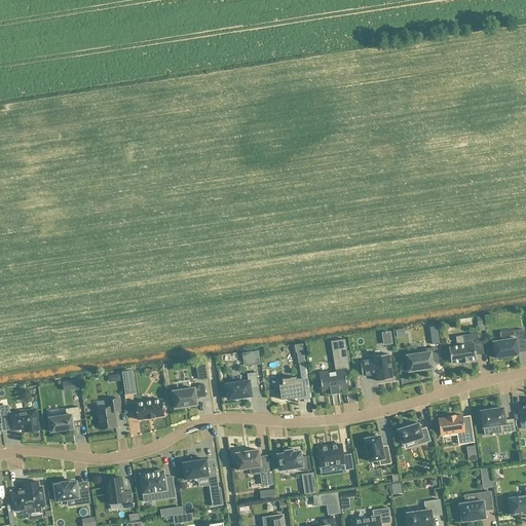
[(525,346),(523,331),(514,332),(515,339),(492,343),(494,360),(518,355),(517,348),(525,346)]
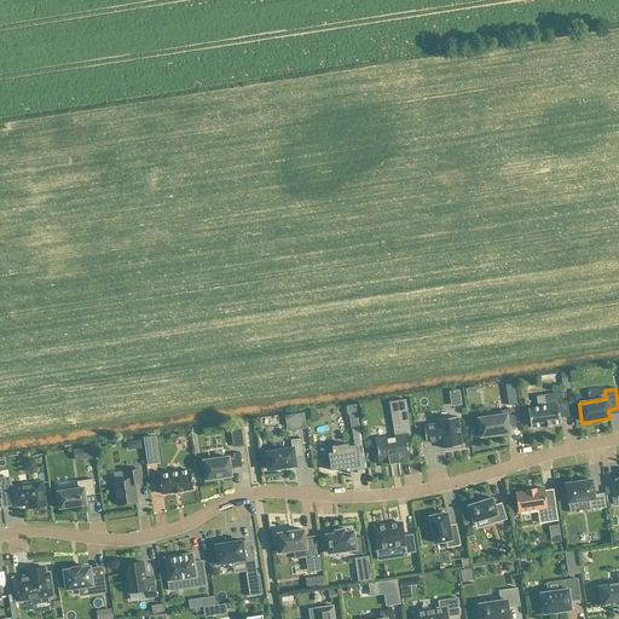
[(560,424),(557,408),(566,405),(565,394),(551,395),(553,406),(527,410),(527,411),(526,411),(527,422),(530,422),(531,428),(531,429),(542,427),(543,428),(551,427),(551,426),(560,424)]
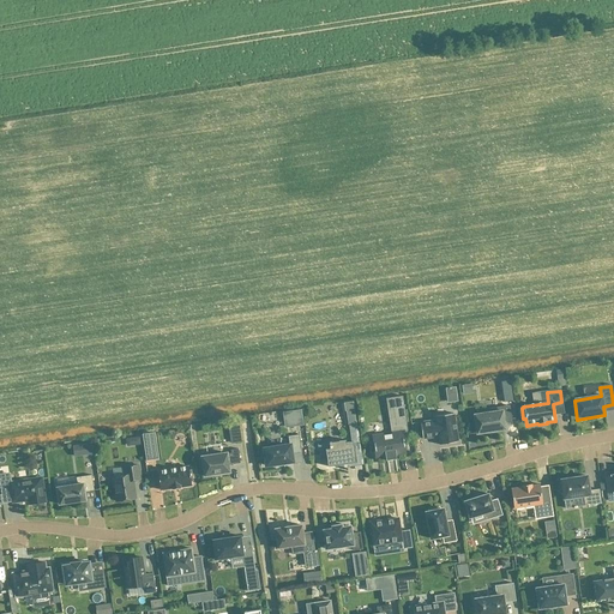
[(392,399),(396,427),(407,426),(402,397),(392,399)]
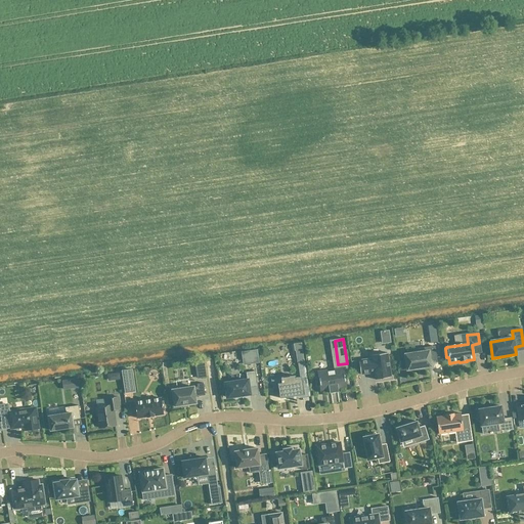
[(436,360),(434,348),(419,350),(419,353),(404,355),(405,361),(403,362),(404,370),(406,369),(406,372),(417,369),(422,369),(422,368),(431,367),(430,361),(436,360)]
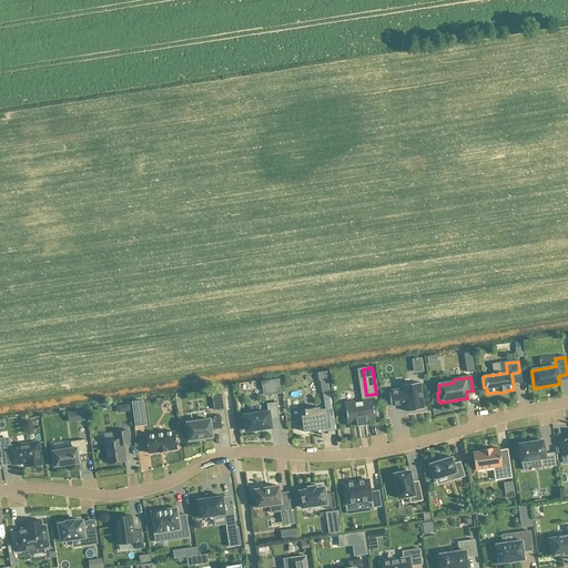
[(424,409),(419,384),(402,386),(403,389),(388,392),(391,407),(405,405),(406,413),(424,409)]
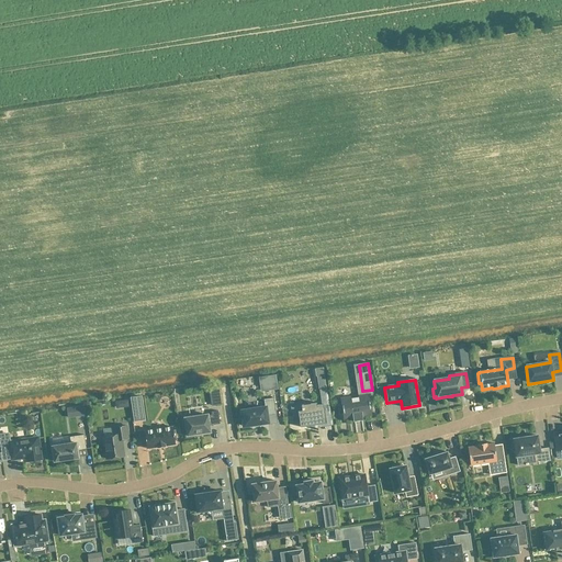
[(298,416),(291,417),(292,426),(299,425),(300,428),(317,426),(326,425),(325,418),(330,417),(326,390),(318,391),(319,396),(321,406),(316,406),(316,404),(301,406),(302,412),(298,413),(298,416)]
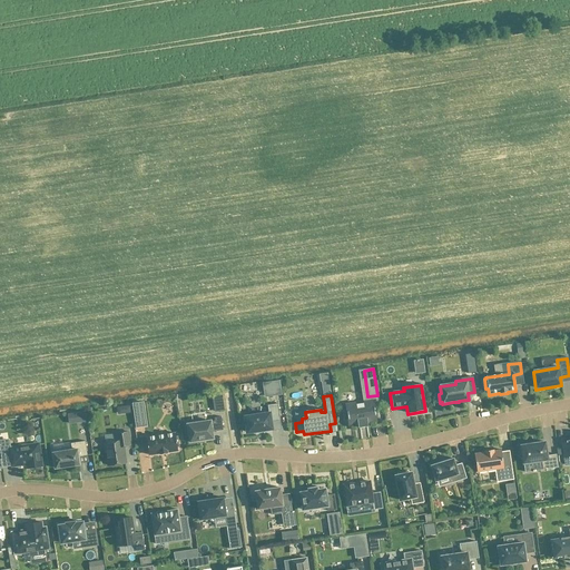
[(147,429),(144,403),(133,405),(136,430),(147,429)]
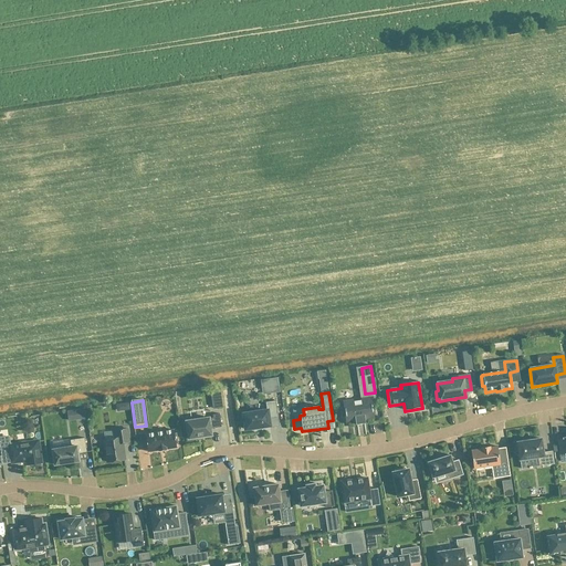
[(355,421),(356,426),(365,425),(364,420),(373,419),(370,400),(344,404),(344,409),(341,409),(342,418),(346,418),(346,422),(355,421)]
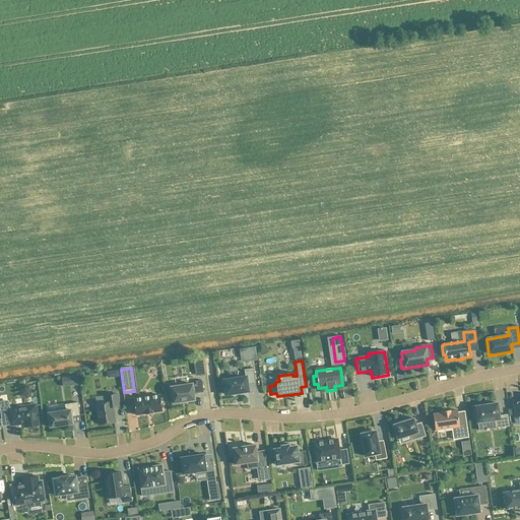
[(222,381),(224,395),(248,392),(247,386),(255,384),(253,369),(244,371),(245,378),(222,381)]
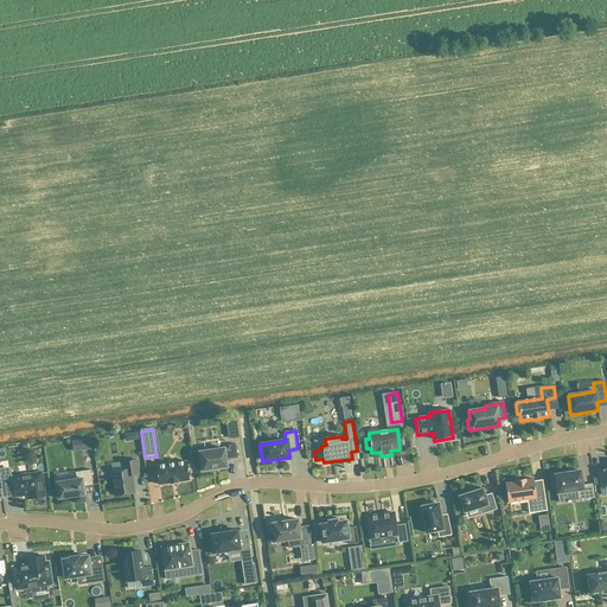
[(198,460),(199,474),(211,473),(211,471),(227,468),(225,460),(230,460),(237,459),(235,445),(228,446),(228,449),(224,449),(199,453),(200,460),(198,460)]
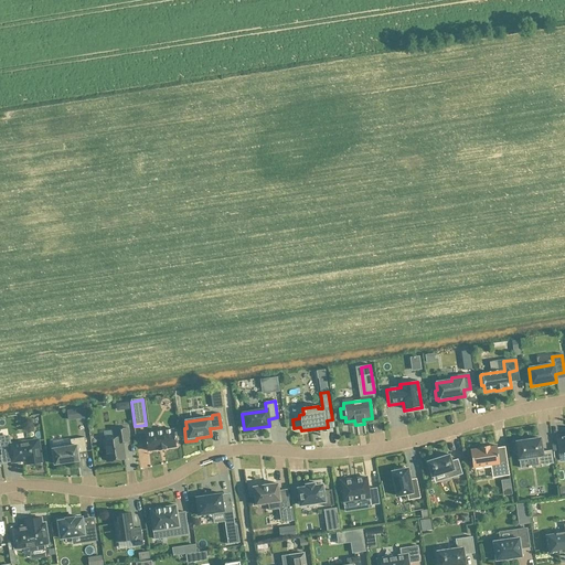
[(104,440),(107,462),(124,460),(121,444),(129,443),(127,429),(114,432),(115,439),(104,440)]
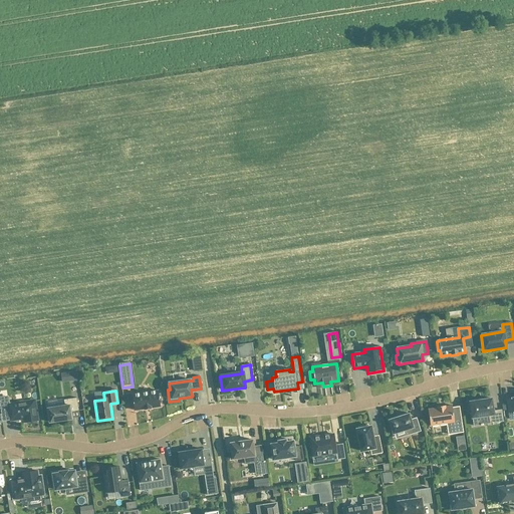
[(132,396),(135,412),(144,410),(144,411),(151,410),(151,409),(160,408),(160,405),(161,404),(160,395),(158,395),(158,392),(137,395),(132,396)]
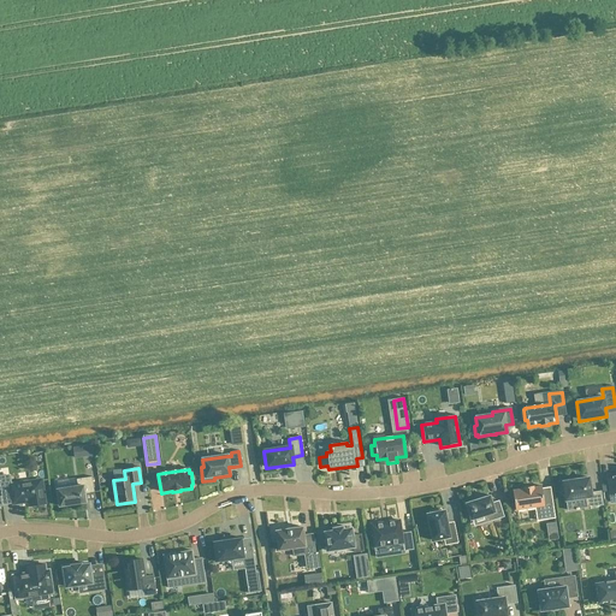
[(57,492),(59,507),(59,508),(60,507),(69,505),(76,504),(84,503),(86,503),(86,502),(84,495),(94,493),(92,478),(76,480),(77,487),(58,491),(57,491),(57,492)]
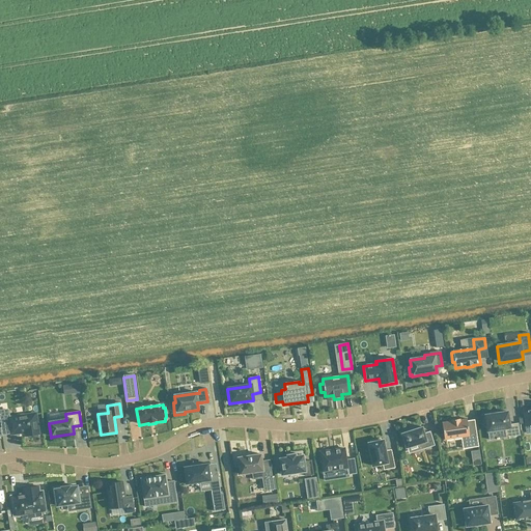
[(485,418),(482,419),(484,427),(486,426),(487,432),(488,441),(496,440),(497,441),(499,440),(520,437),(518,424),(509,425),(507,413),(499,414),(494,415),(484,416),(485,418)]
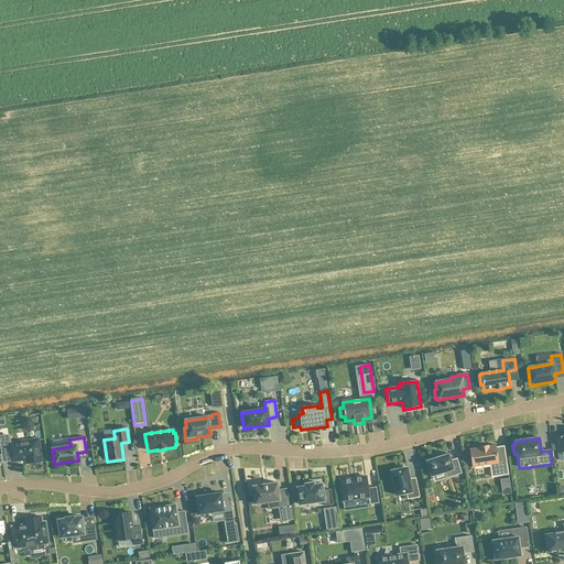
[(28,465),(41,463),(38,441),(30,442),(9,445),(12,463),(26,461),(28,465)]
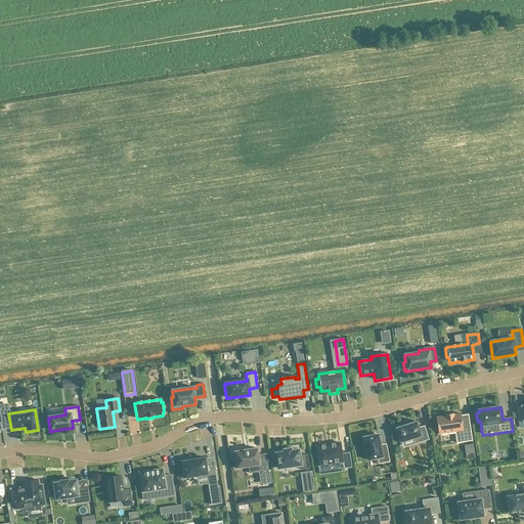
[(445,417),(436,419),(439,435),(462,432),(464,443),(472,442),(470,427),(463,428),(461,415),(453,416),(453,415),(445,416),(445,417)]
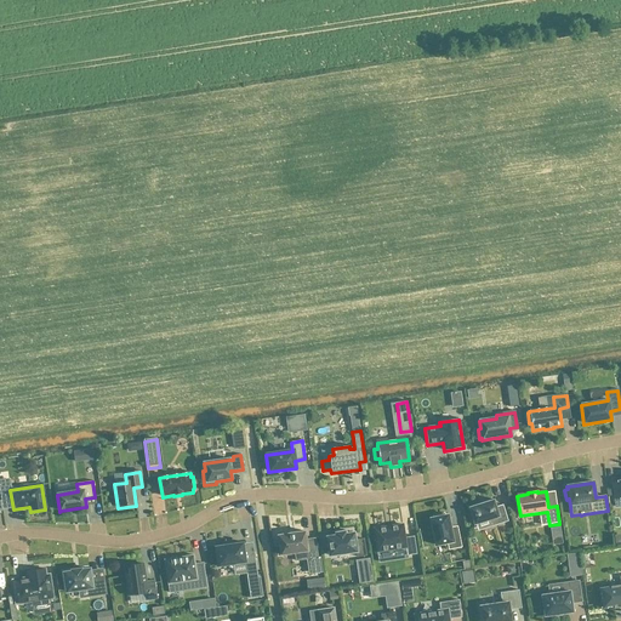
[(485,503),(477,506),(471,508),(469,508),(469,510),(474,524),(474,525),(476,525),(480,524),(489,520),(491,528),(500,524),(500,525),(508,523),(502,506),(496,508),(494,502),(494,501),(493,501),(485,503)]
